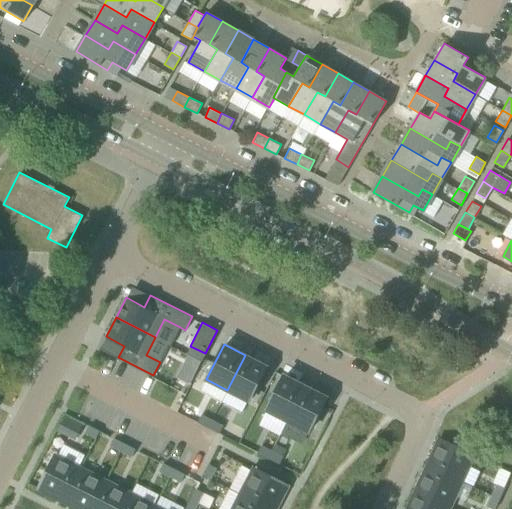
[(201,360),(188,353),(177,375),(190,381),(201,360)]
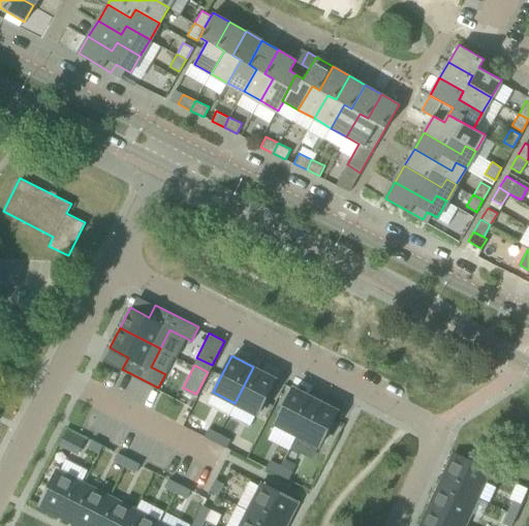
[(256,413),(275,378),(253,367),(235,403),(256,413)]
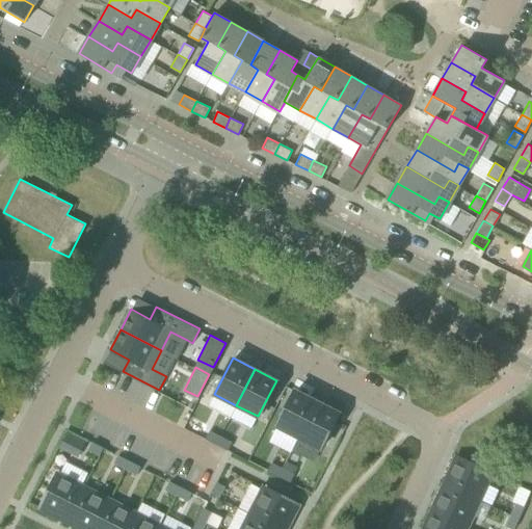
[(298,437),(317,401),(295,390),(276,425),(298,437)]
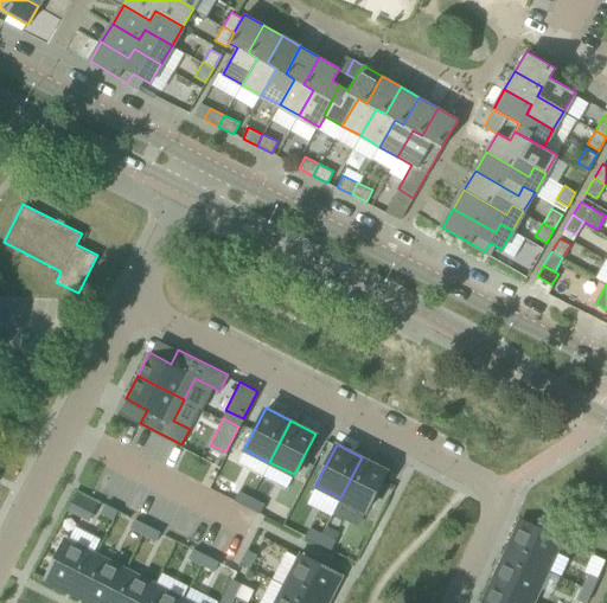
[(365,511),(387,470),(362,457),(340,498),(365,511)]
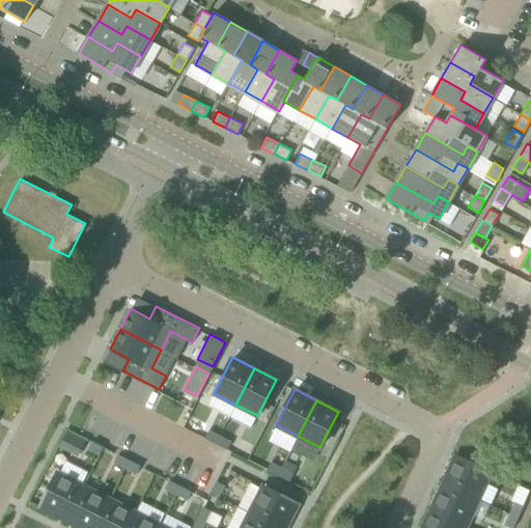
[(216,442),(220,435),(208,429),(205,437),(216,442)]
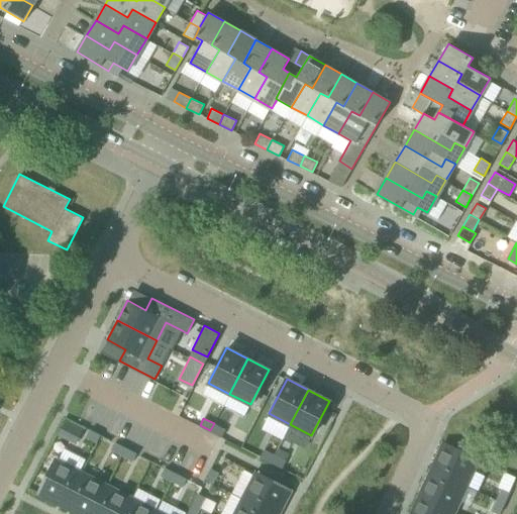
[(66,419),(60,431),(77,439),(83,428),(66,419)]
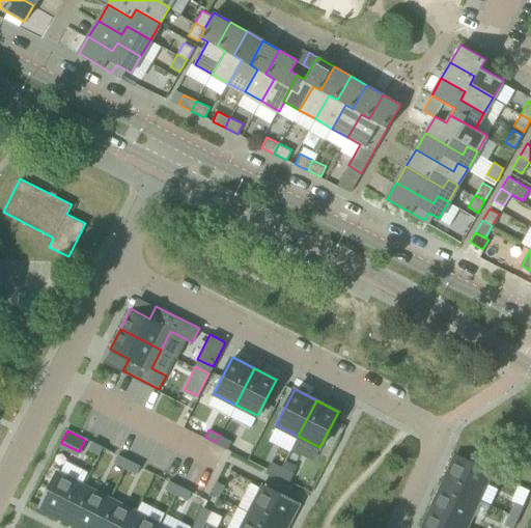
[(231,441),(220,435),(216,442),(227,448),(231,441)]
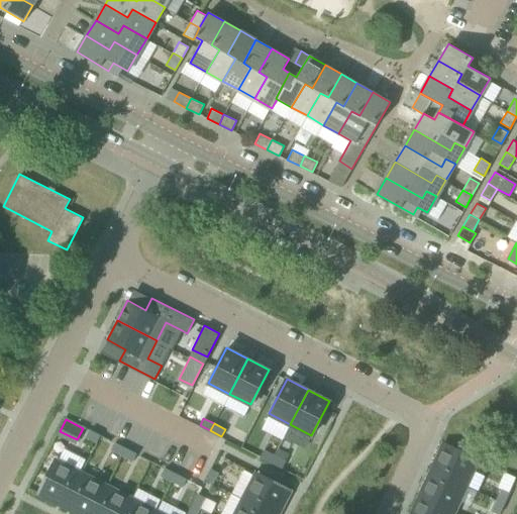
[(90,429),(86,436),(97,441),(101,434),(90,429)]
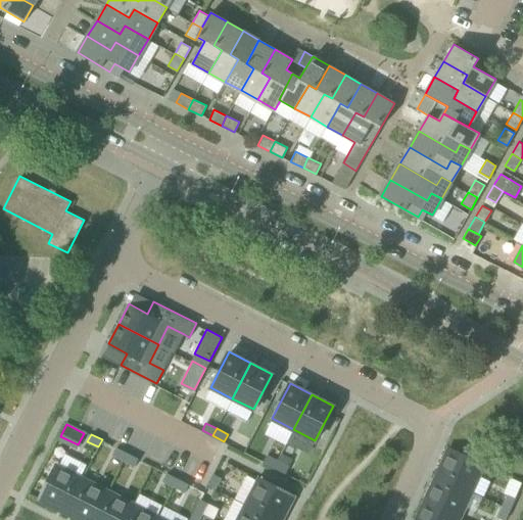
[(124,460),(127,453),(116,446),(112,455),(124,460)]
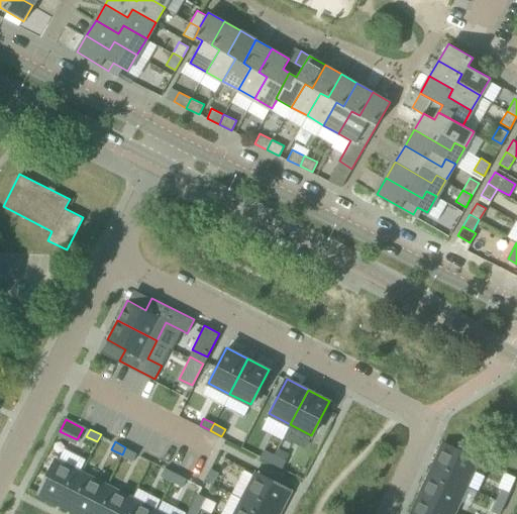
[(467,485),(479,458),(442,442),(430,469),(467,485)]
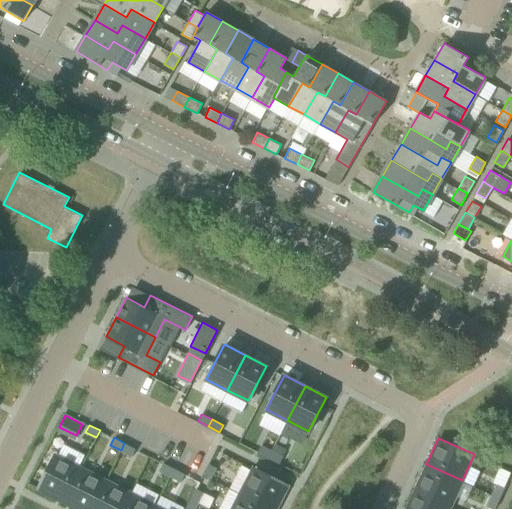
[(135,448),(124,443),(121,450),(131,455),(135,448)]
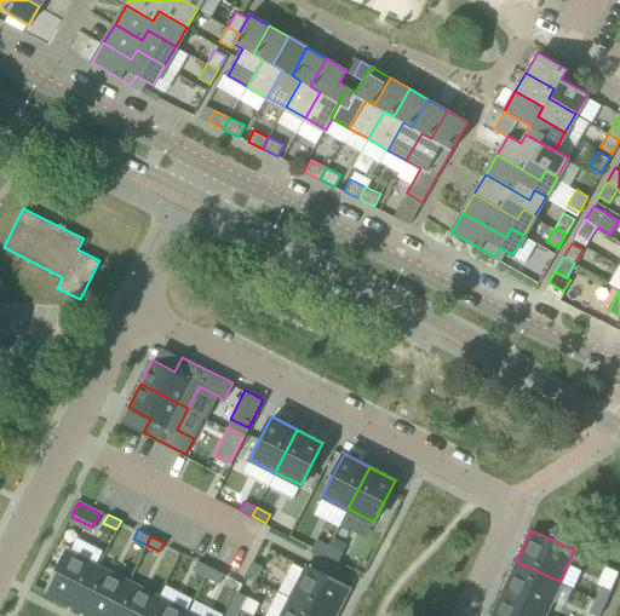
[(325,553),(329,545),(316,537),(313,547),(325,553)]
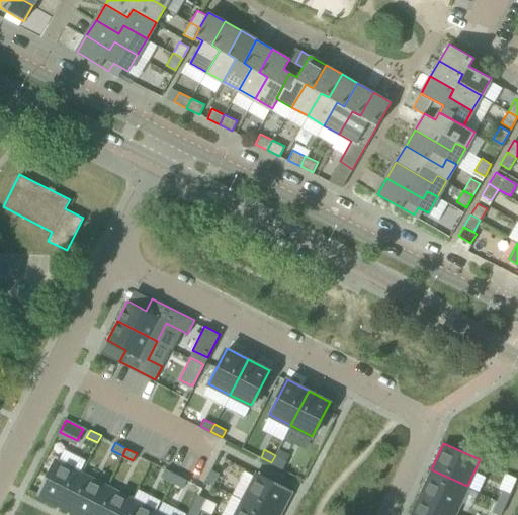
[(286,460),(275,455),(271,462),(282,468),(286,460)]
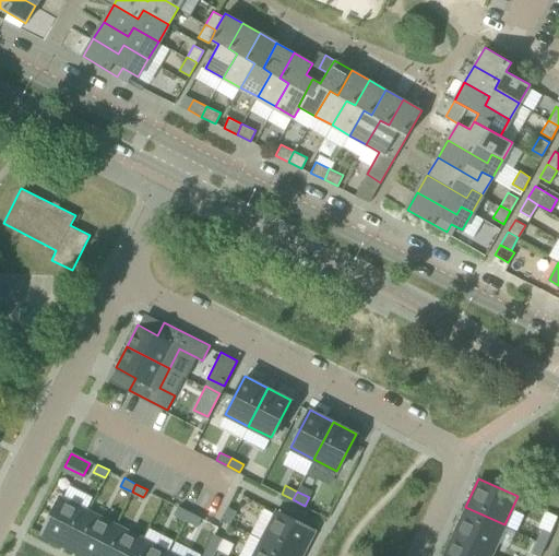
[(69,547),(88,510),(60,496),(42,533),(69,547)]
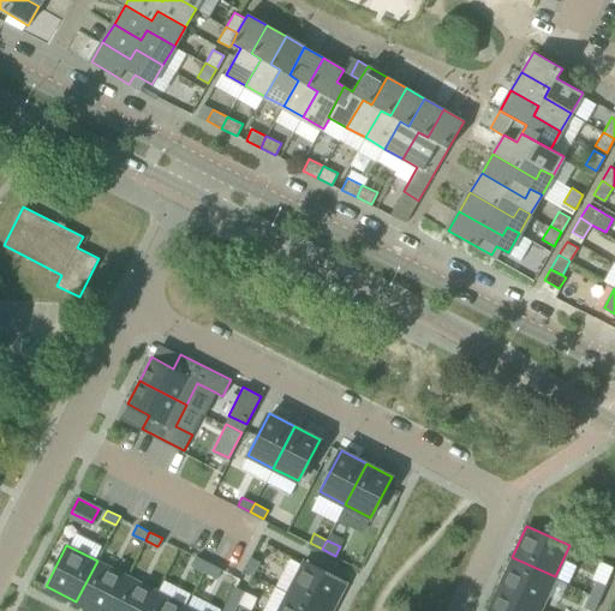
[(204,570),(209,562),(196,556),(192,564),(204,570)]
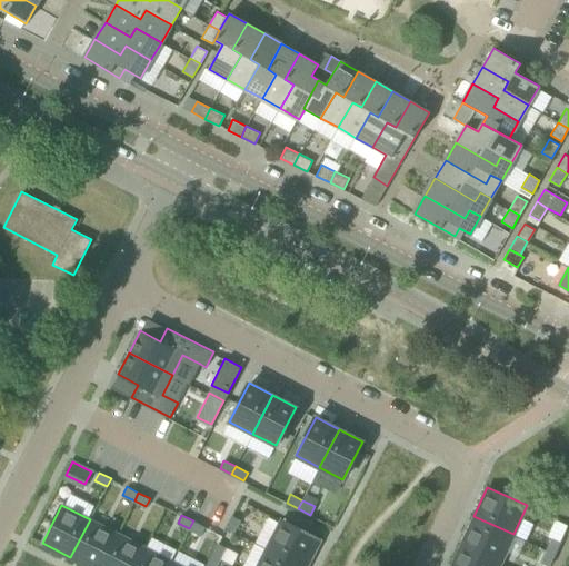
[(226,527),(233,530),(240,519),(232,515),(226,527)]
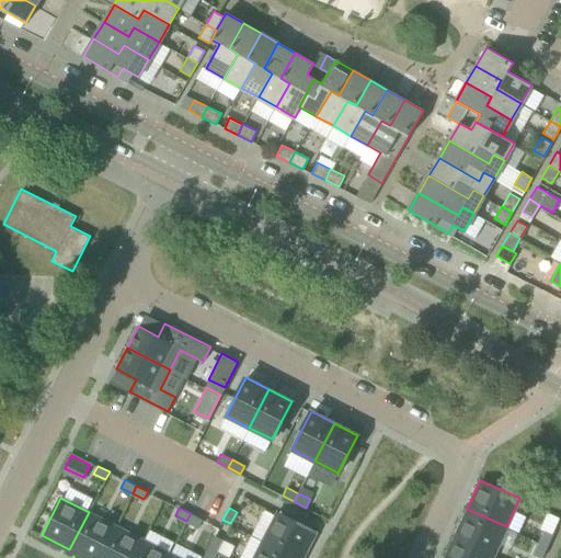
[(506,526),(467,509),(455,537),(493,555),(506,526)]
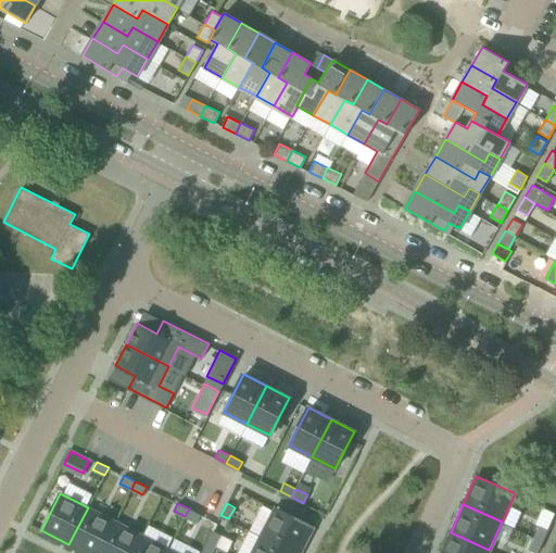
[(85,552),(98,552),(114,522),(88,507),(68,544),(85,552)]
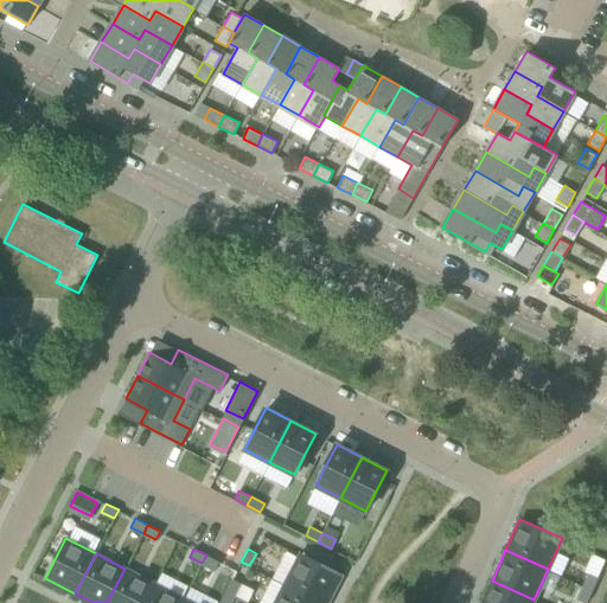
[(321,602),(326,602),(340,575),(300,553),(285,584),(321,602)]
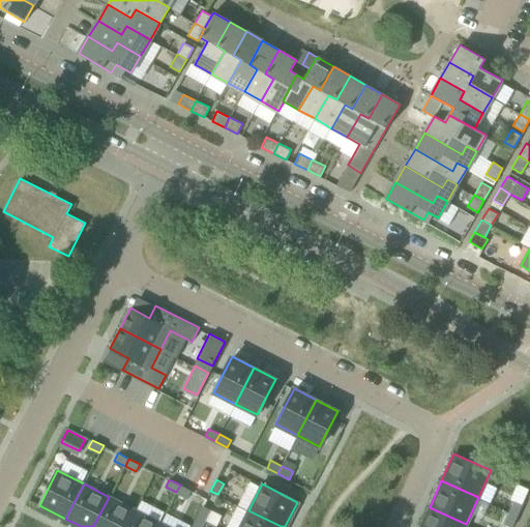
[(192,490),(180,485),(176,492),(187,498),(192,490)]
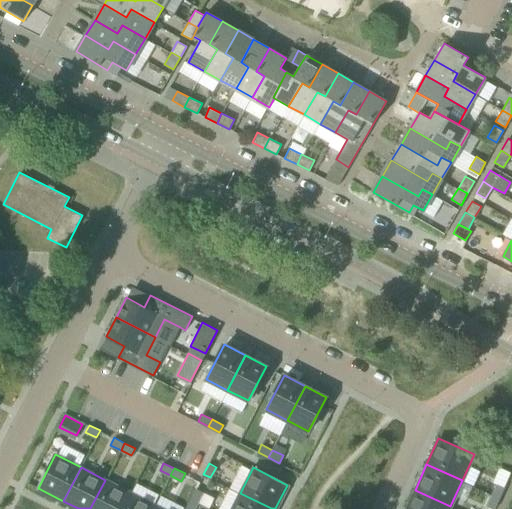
[(121,508),(130,492),(105,480),(90,508),(121,508)]
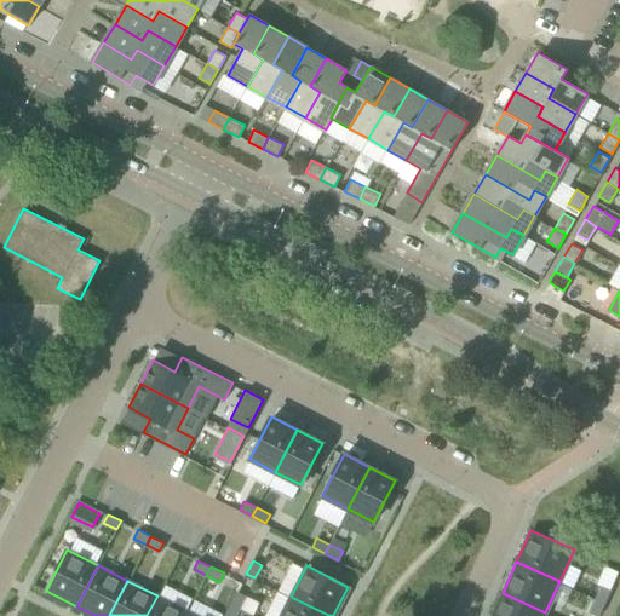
[(604,602),(610,588),(601,585),(595,598),(604,602)]
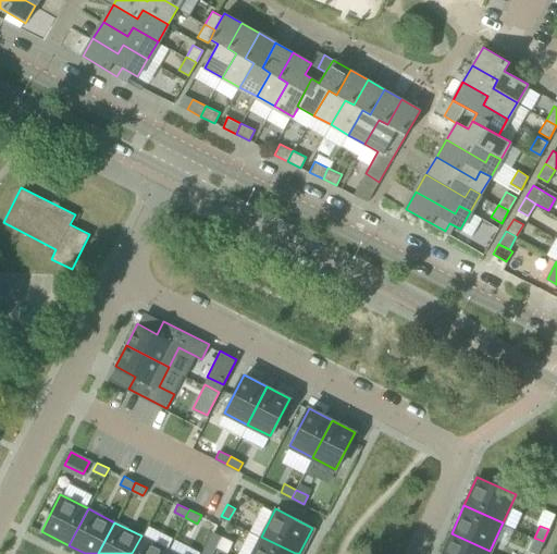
[(221,536),(213,531),(208,543),(215,546),(221,536)]
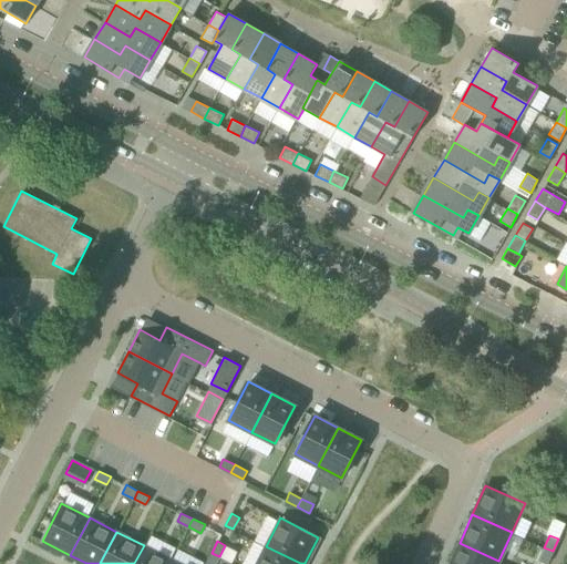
[(496,563),(498,561),(460,543),(450,563),(496,563)]
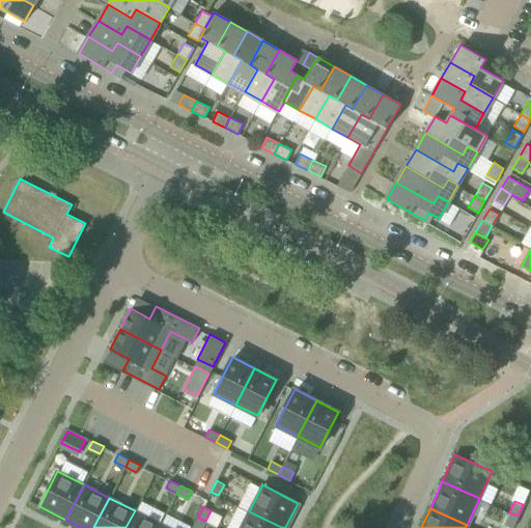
[(158,527),(161,524),(135,510),(126,527),(158,527)]
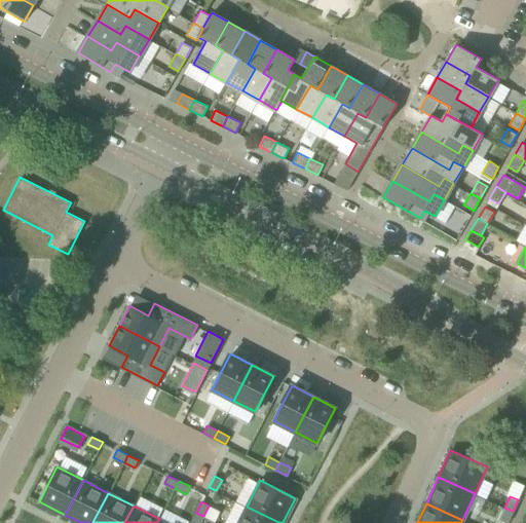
[(278,522),(247,507),(237,522),(278,522)]
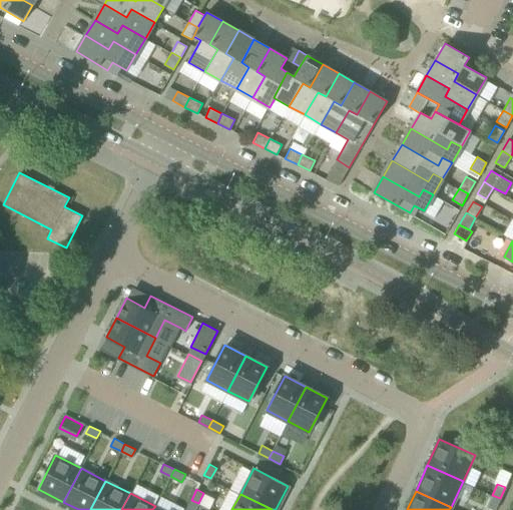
[(495,509),(500,498),(492,495),(487,506),(495,509)]
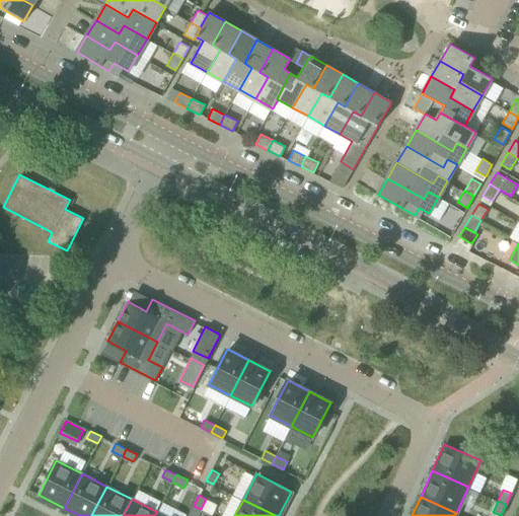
[(197,515),(201,509),(194,506),(188,515),(197,515)]
